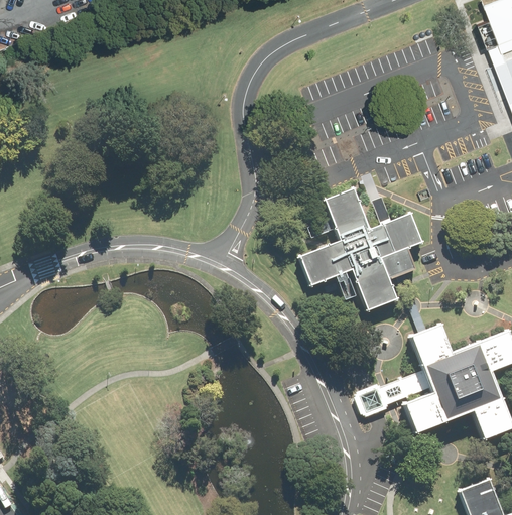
[(511,0),(493,0),(482,5),(488,21),(477,25),(511,113),(511,0)]
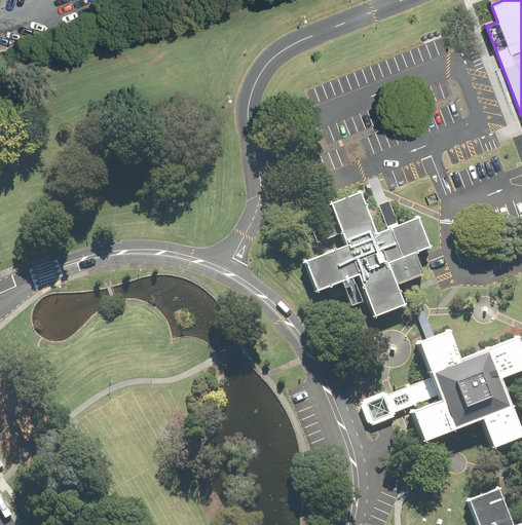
[(359,275),(375,317),(403,306),(396,286),(422,275),(414,254),(429,249),(417,218),(396,226),(384,230),(375,234),(360,193),(331,204),(347,248),(326,256),(306,263),(318,291),(359,275)]
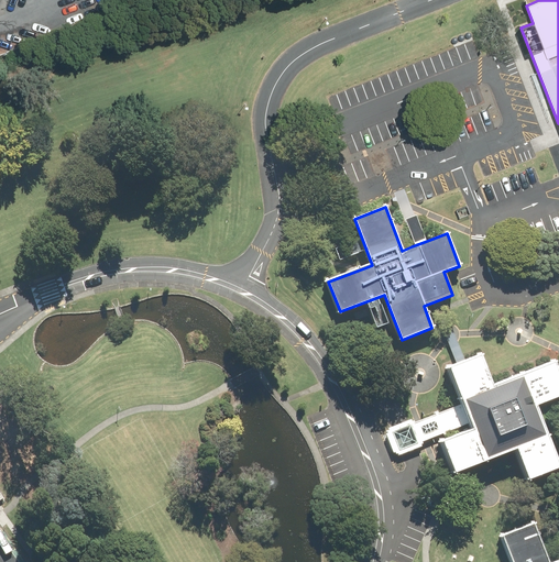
[(402,221),(412,246),(424,242),(414,217),(402,221)]
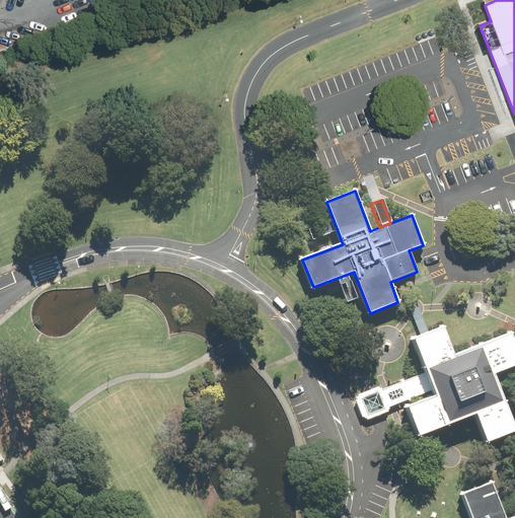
[(477,412),(487,438),(514,426),(514,425),(495,373),(514,365),(514,346),(509,331),(456,352),(445,323),(415,336),(436,387),(437,391),(407,403),(419,435),(477,412)]
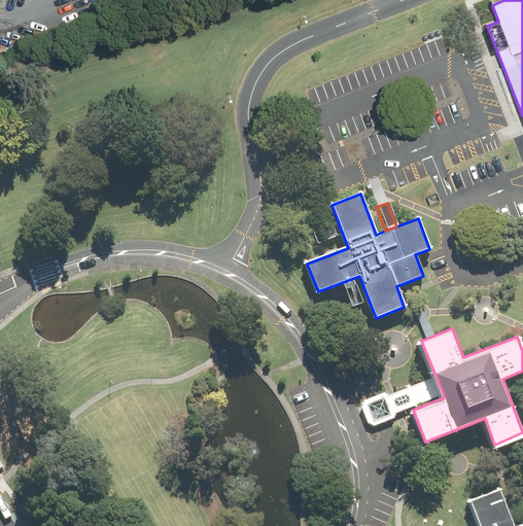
[(391,413),(443,393),(436,377),(384,396),(383,392),(361,400),(361,401),(359,402),(360,405),(358,406),(365,424),(367,424),(368,426),(369,425),(370,427),(391,419),(390,416),(392,415),(391,413)]
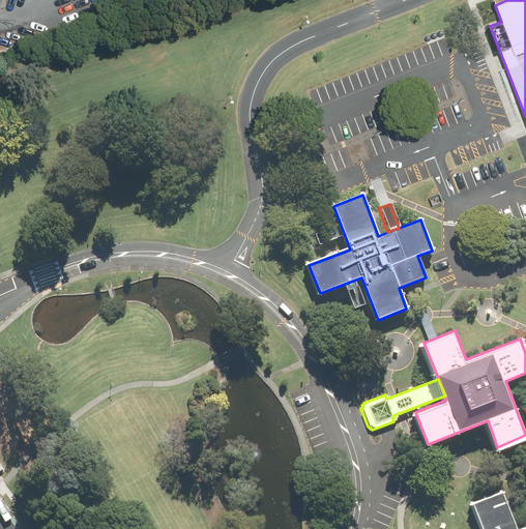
[(525,528),(525,525),(517,528),(509,528),(495,494),(467,505),(476,528),(525,528)]
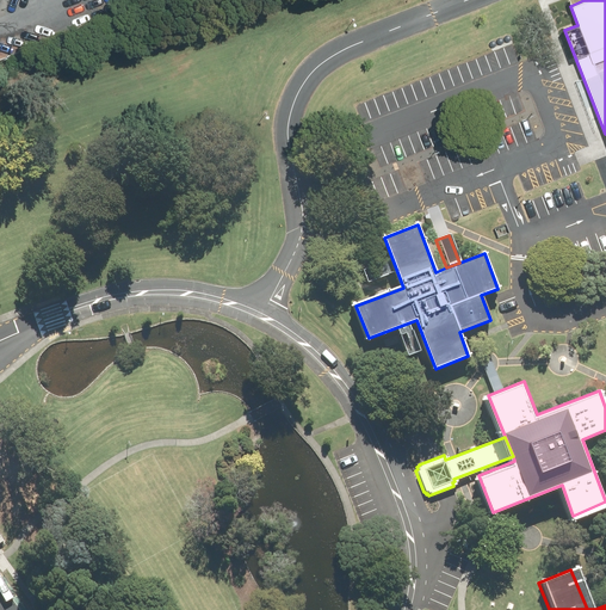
All buildings are outlined.
